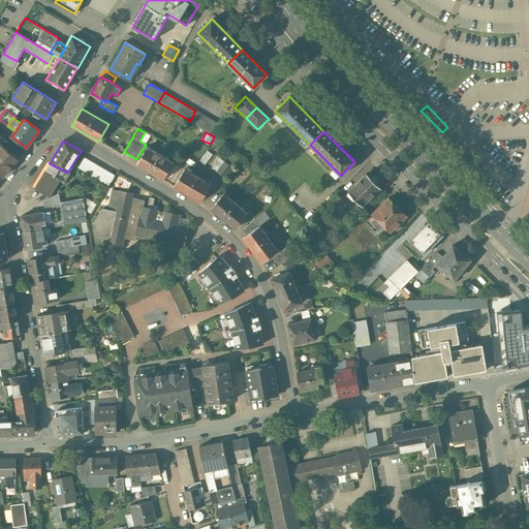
[(0,175),(1,177),(18,159),(2,146),(0,147),(0,175)]
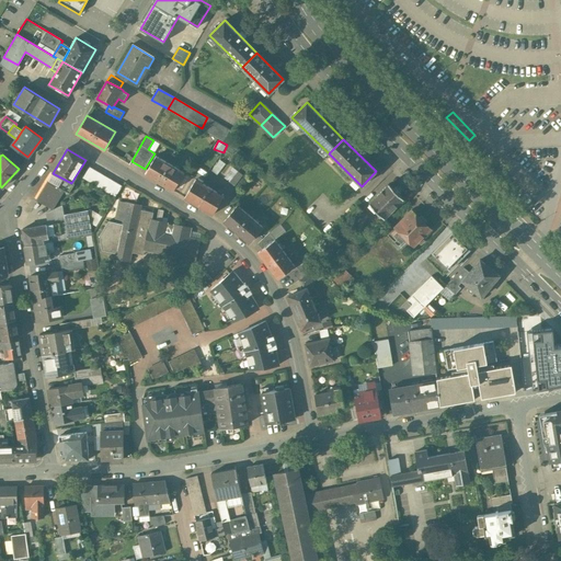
[(184,173),(156,156),(145,174),(173,191),(184,173)]
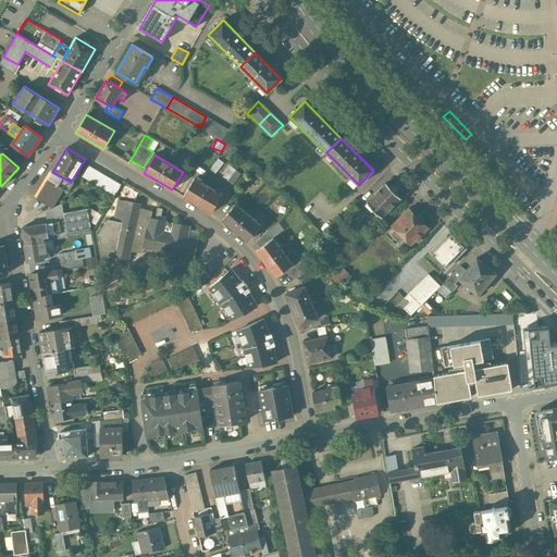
[(223,163),(218,159),(210,170),(215,173),(223,163)]
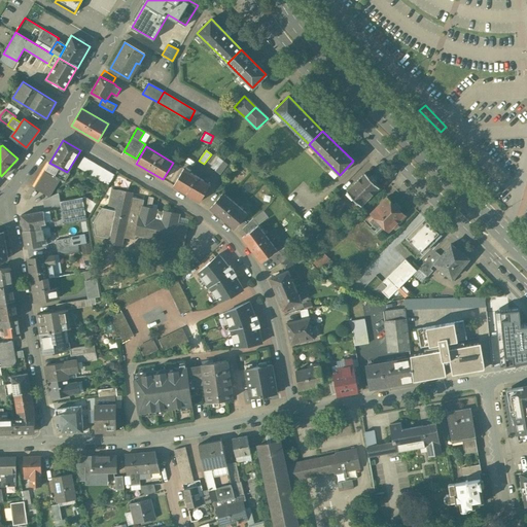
[(114,174),(84,155),(78,166),(108,184),(114,174)]
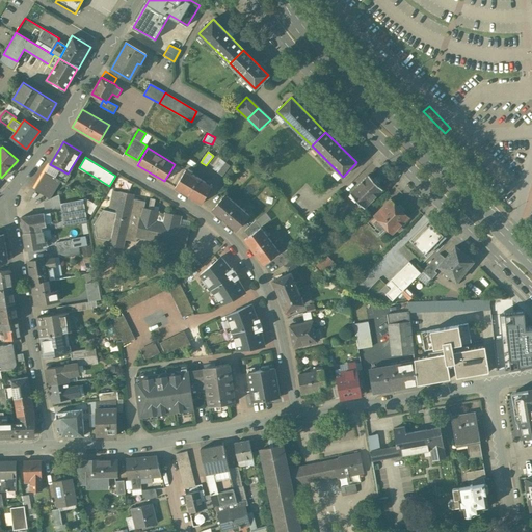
[(225,175),(231,162),(219,158),(214,169),(225,175)]
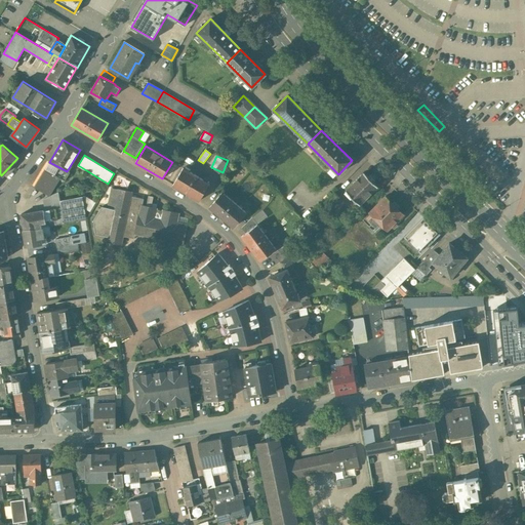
[(49,162),(43,172),(44,172),(36,188),(35,187),(34,188),(49,196),(59,178),(65,182),(70,172),(67,171),(49,162)]
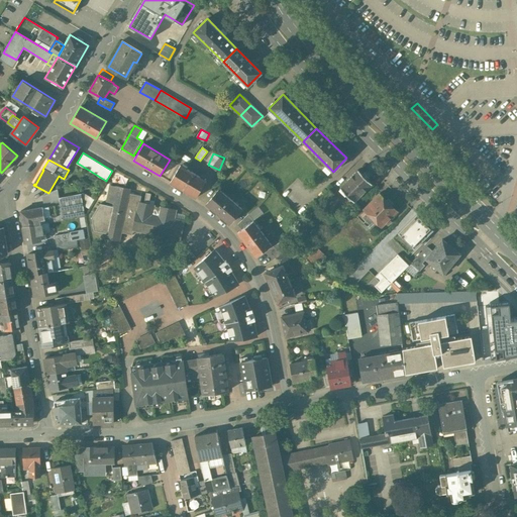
[(206,181),(180,166),(170,183),(196,198),(206,181)]
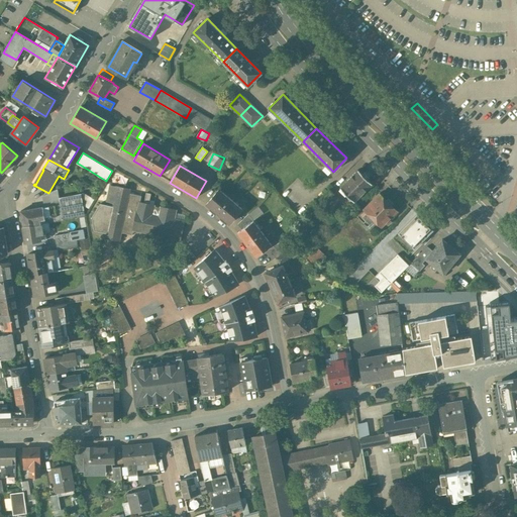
[(357,169),(340,187),(341,188),(340,189),(340,192),(343,195),(346,195),(347,194),(354,202),(373,184),(369,180),(373,175),(367,170),(363,174),(357,169)]
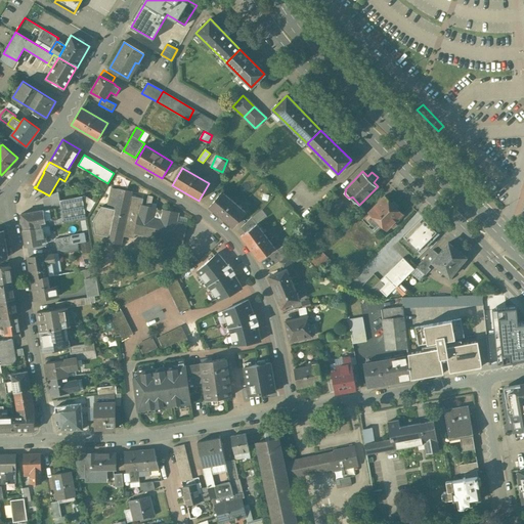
[(118,189),(111,188),(107,205),(115,206),(118,189)]
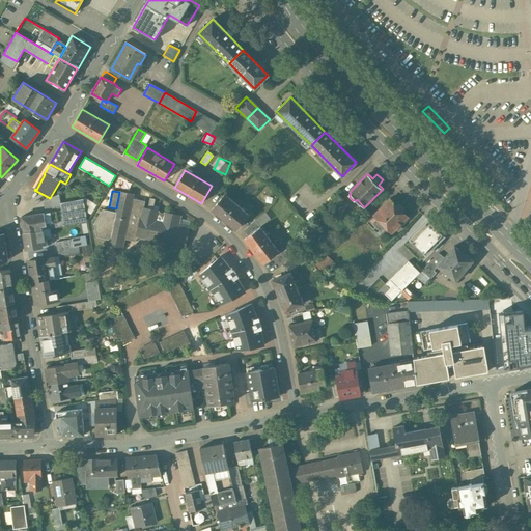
[(110,241),(109,244),(122,247),(127,224),(130,212),(133,194),(119,191),(119,192),(116,208),(114,217),(110,241)]
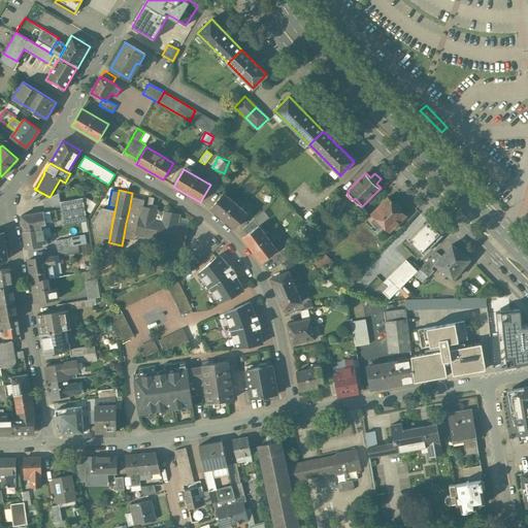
[(335,193),(326,203),(332,209),(342,200),(335,193)]
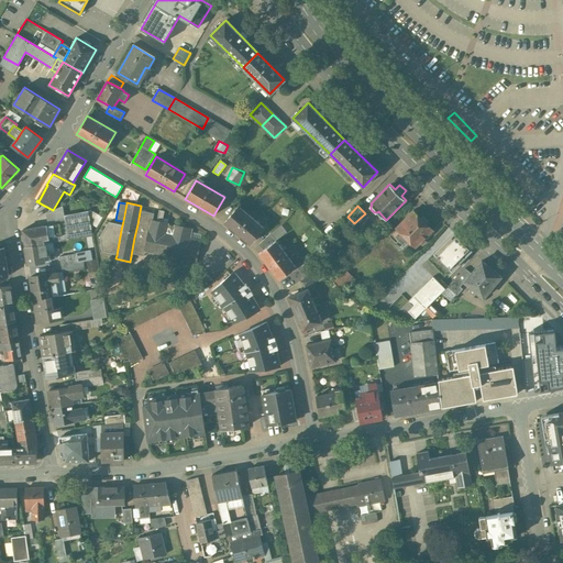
[(264,228),(239,207),(224,222),(250,244),(264,228)]
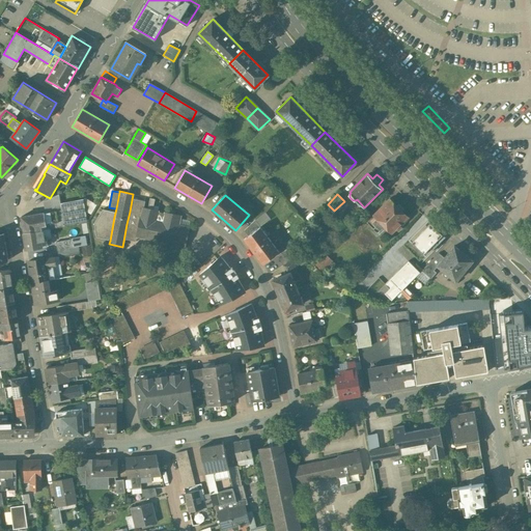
[(83,199),(60,203),(61,211),(45,214),(46,225),(42,225),(43,230),(87,222),(83,199)]
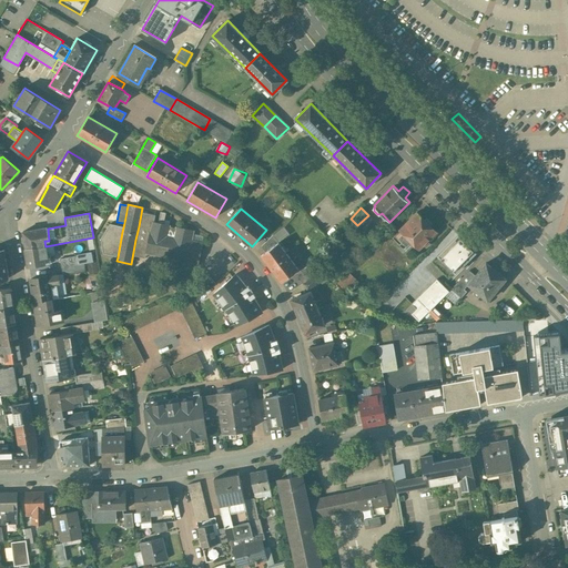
[(416,213),(399,230),(407,237),(418,250),(436,232),(429,225),(432,223),(426,217),(424,220),(416,213)]
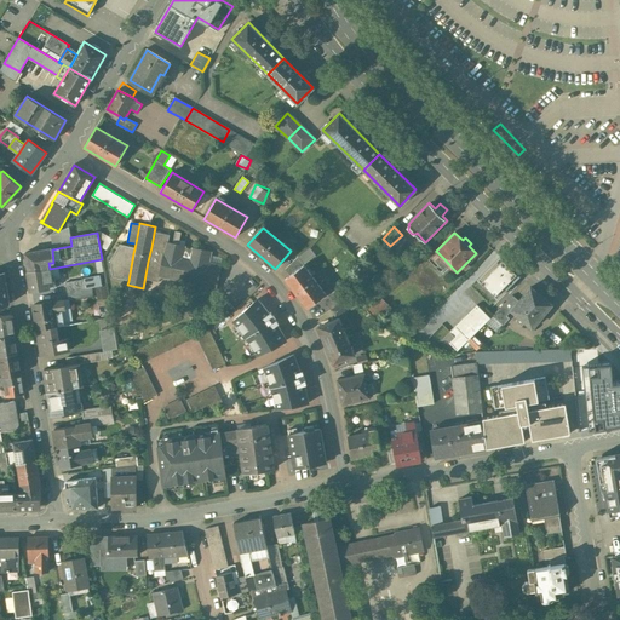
[(184,247),(166,242),(165,250),(164,253),(206,263),(207,262),(208,263),(211,252),(191,248),(191,251),(184,248),(184,247)]
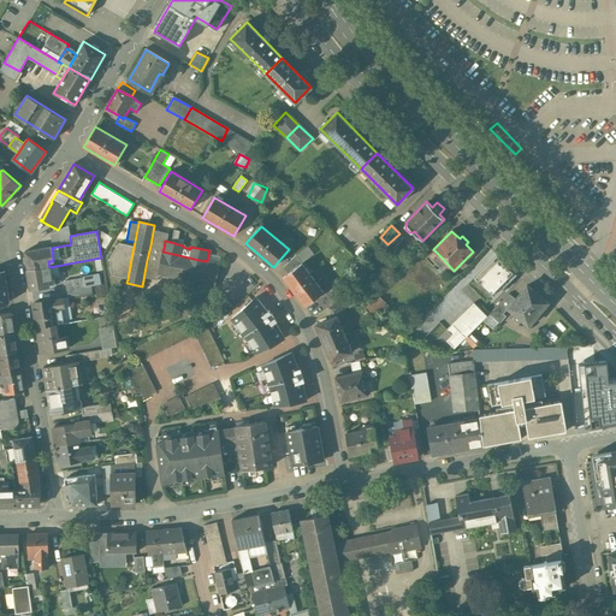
[(164,248),(150,246),(147,260),(160,262),(163,252),(164,248)]
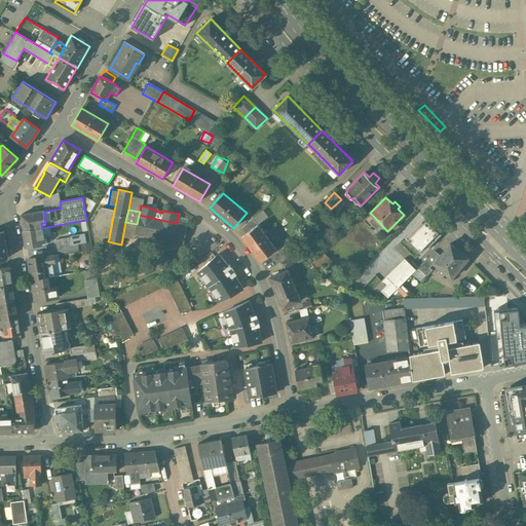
[(44,212),(22,215),(24,231),(42,228),(41,223),(45,223),(44,212)]
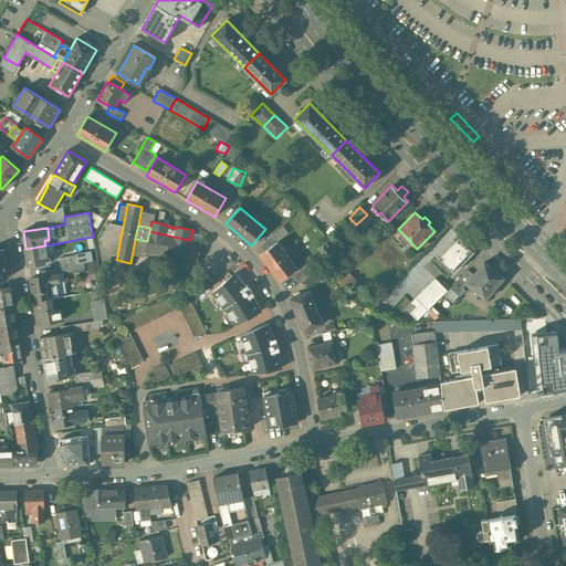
[(115,229),(109,254),(117,257),(122,231),(115,229)]
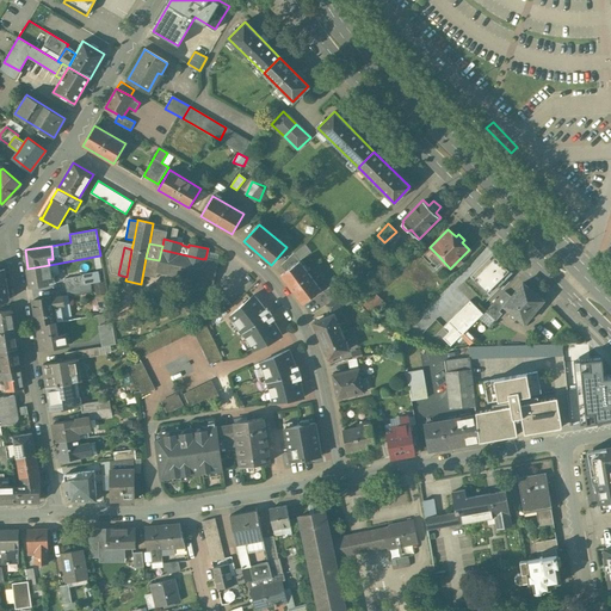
[(438,255),(430,248),(421,257),(430,264),(438,255)]
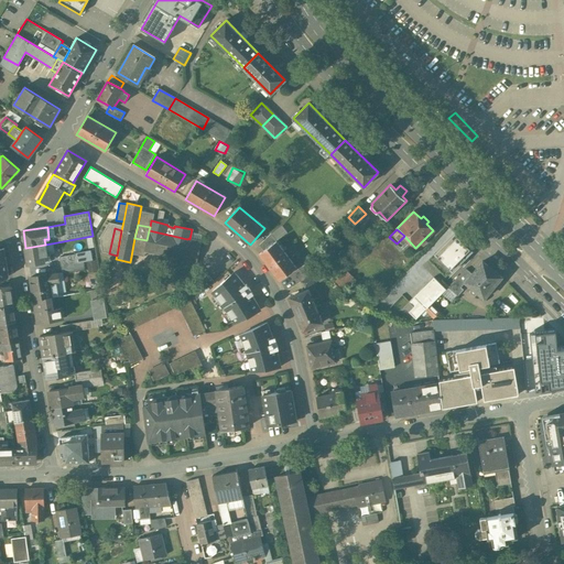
[(187,239),(149,230),(147,240),(144,251),(145,251),(145,250),(195,261),(195,262),(196,262),(201,241),(190,239),(188,238),(187,239)]
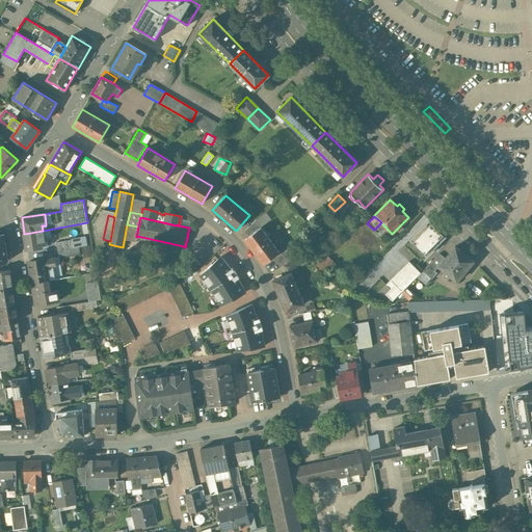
[(257,220),(244,231),(249,236),(261,228),(262,228),(257,220)]
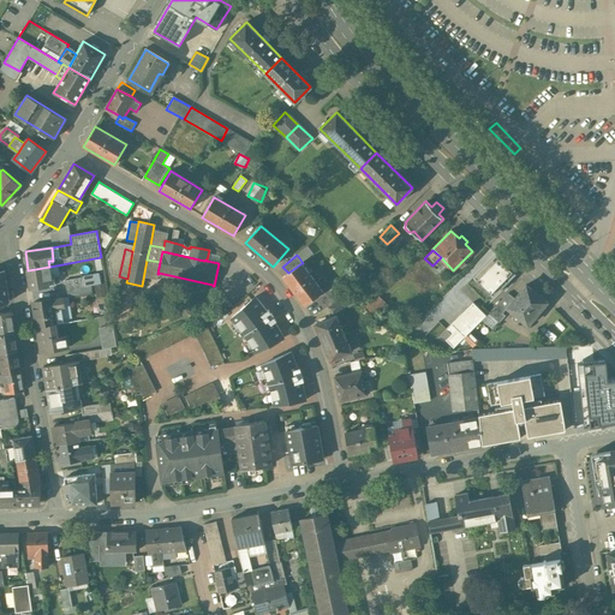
[(496,255),(473,276),(493,296),(514,273),(496,255)]
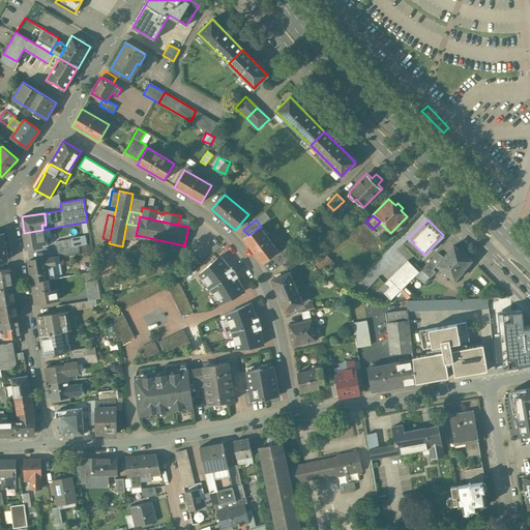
[(248,235),(244,238),(262,263),(278,252),(260,227),(248,235)]
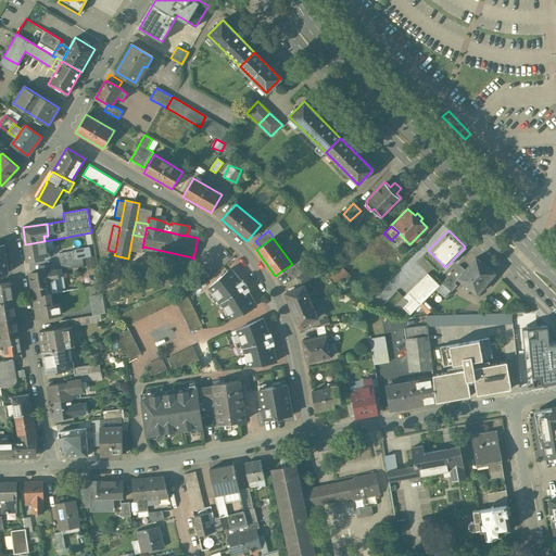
[(45,241),(25,244),(28,262),(50,257),(49,249),(46,249),(45,241)]
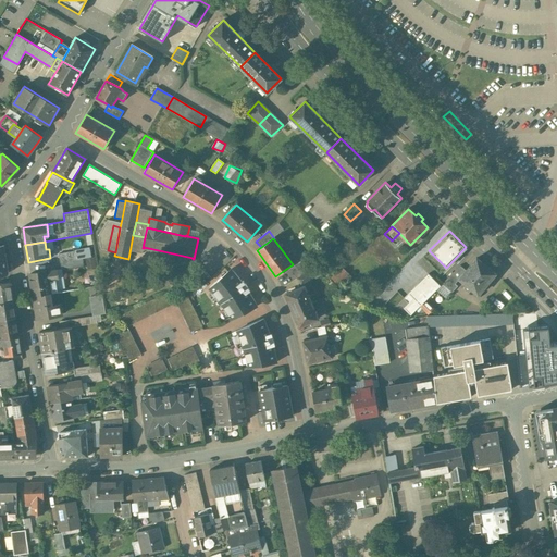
[(90,246),(59,251),(62,269),(85,265),(84,258),(91,256),(90,246)]
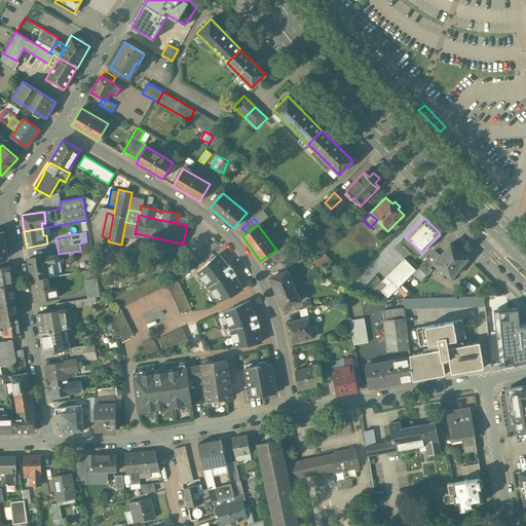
[(440,256),(434,263),(451,277),(467,258),(450,243),(440,256)]
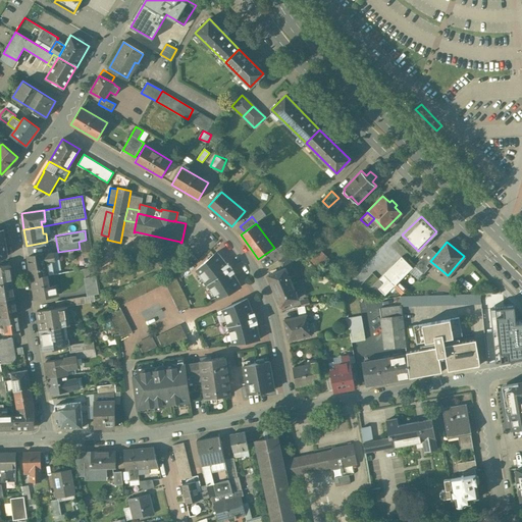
[(431,248),(414,265),(423,274),(429,268),(427,265),(430,261),(436,254),(431,248)]
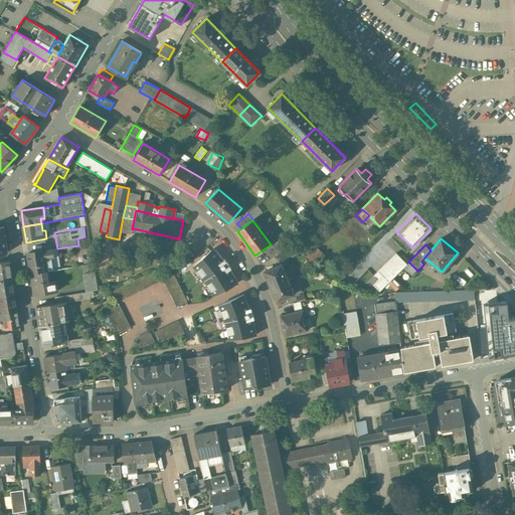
[(317,247),(308,258),(314,263),(323,252),(317,247)]
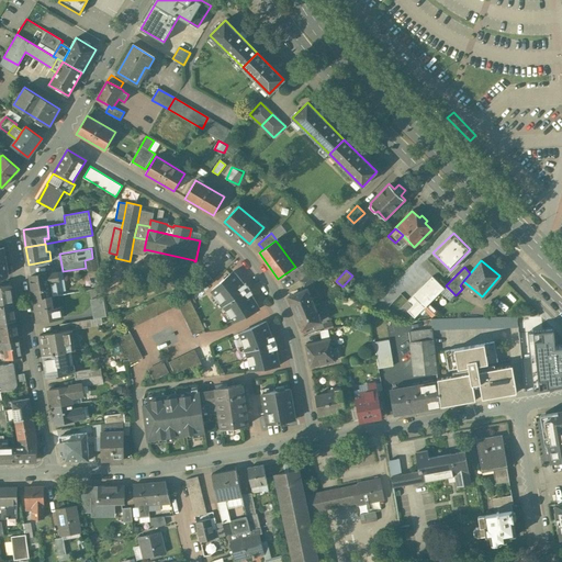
[(233,271),(211,291),(218,299),(223,306),(228,313),(234,323),(259,308),(256,302),(250,294),(253,293),(245,283),(244,284),(238,277),(233,271)]
